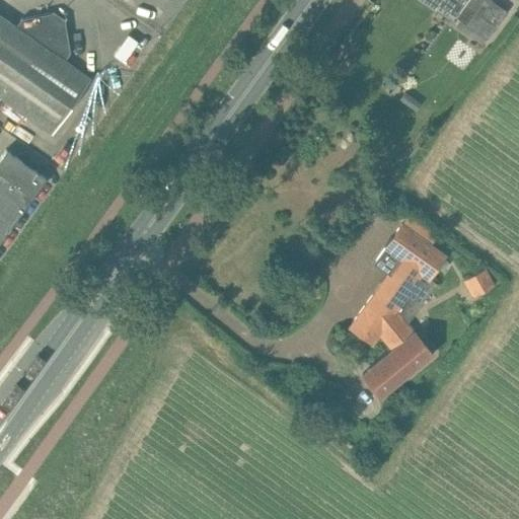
[(441,0),(438,4),(455,15),(464,0),(441,0)]
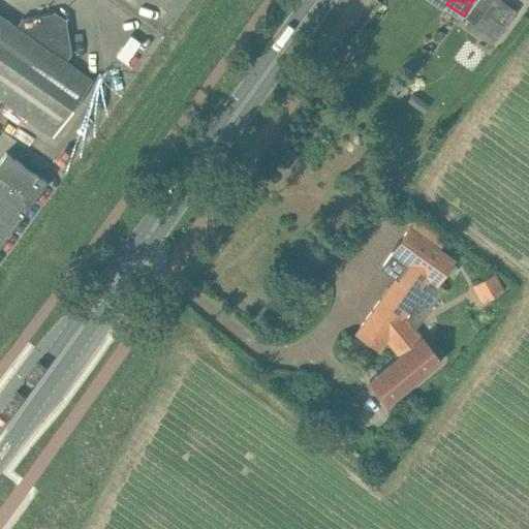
[(473,0),(464,16),(466,18),(497,38),(499,40),(518,13),(516,11),(498,0),(473,0)]
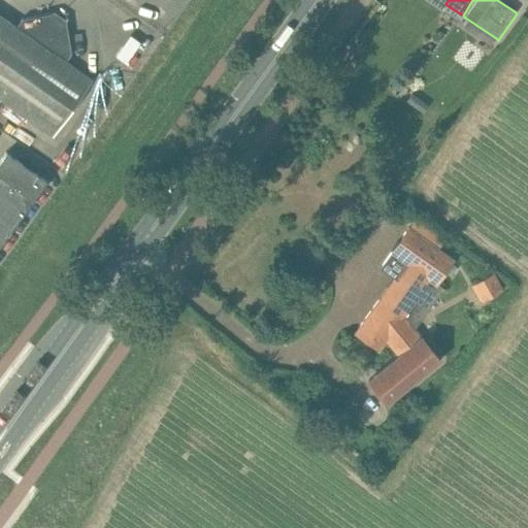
[(15,27),(0,15),(0,98),(52,134),(92,79),(66,61),(70,54),(65,21),(66,20),(55,11),(54,12),(21,19),(15,27)]
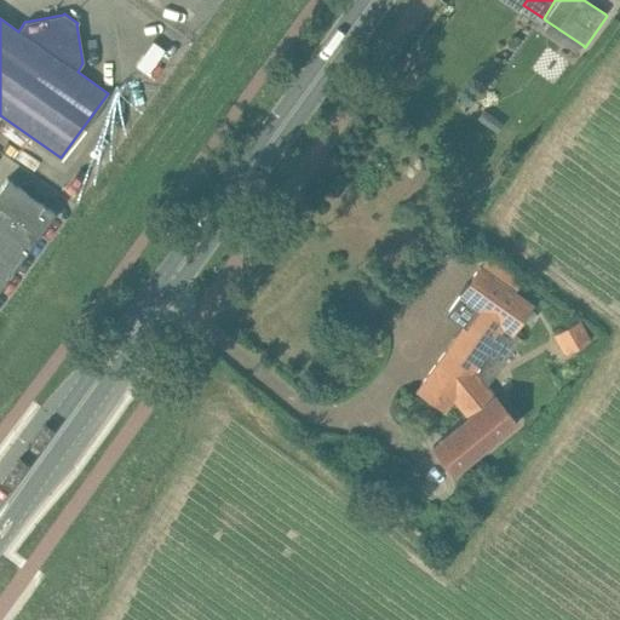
[(482,109),(475,119),(497,133),(503,125),(482,109)]
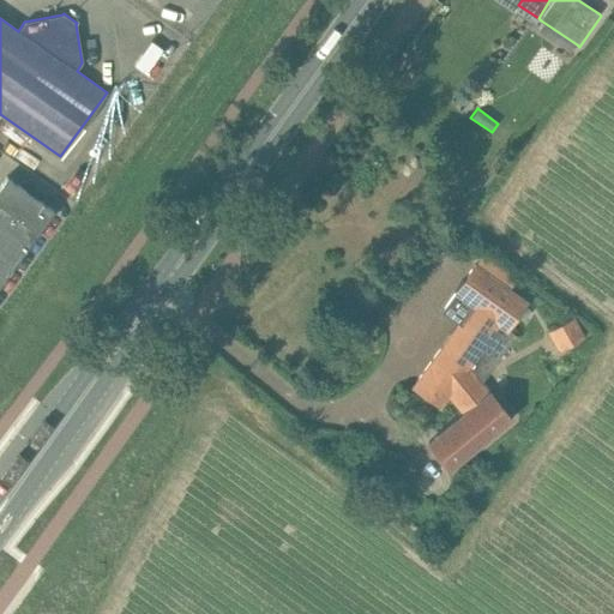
[(0,283),(53,210),(6,176),(0,185),(0,283)]
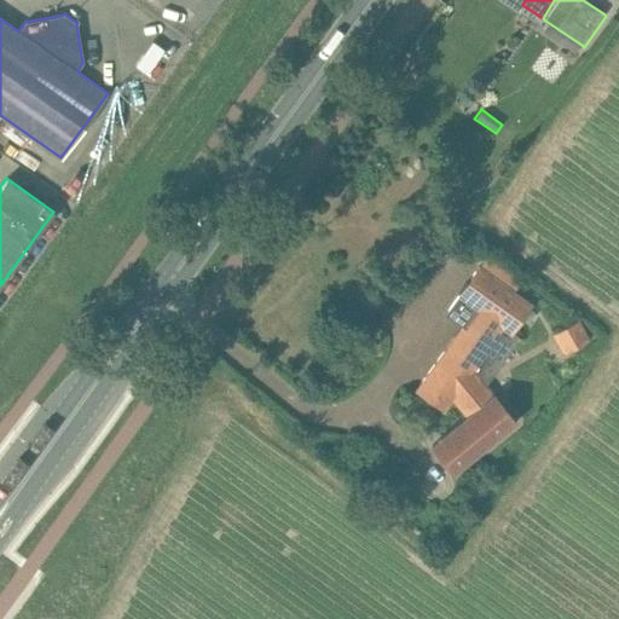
[(487,254),(476,271),(445,313),(462,327),(416,391),(444,411),(452,400),(464,416),(429,446),(453,474),(516,422),(486,385),(520,337),(513,333),(532,304),(513,290),(521,278),(487,254)]
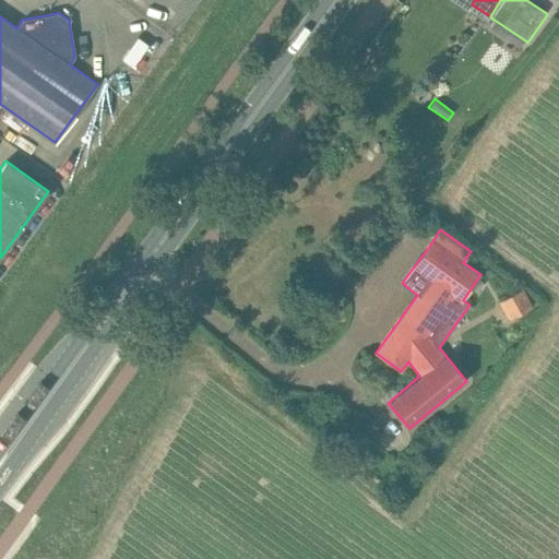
[(499,302),(509,320),(533,307),(523,289),(499,302)]
